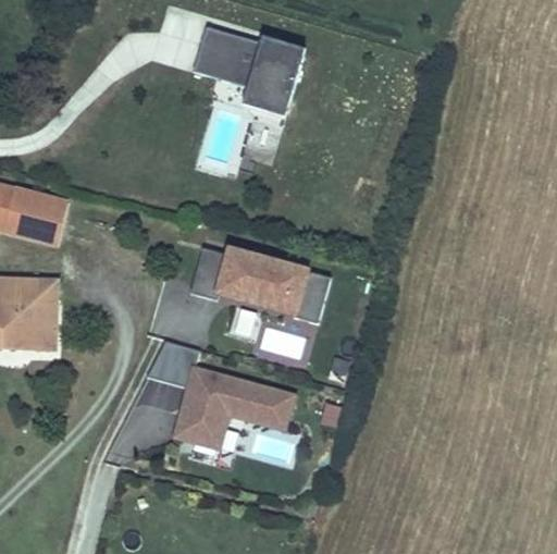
[(288,99),(301,56),(260,44),(206,26),(193,70),(247,87),(288,99)]
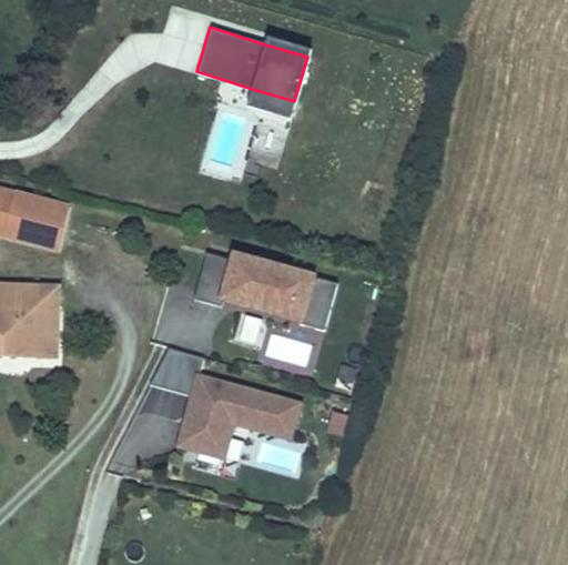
[(308,51),(266,38),(265,44),(307,57),(308,51)]
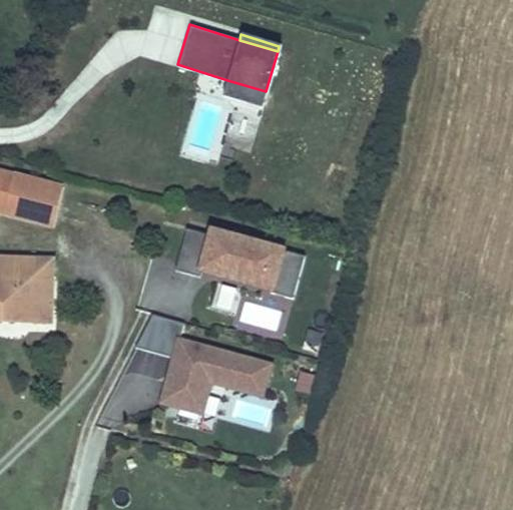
[(261,107),(266,91),(227,80),(222,95),(261,107)]
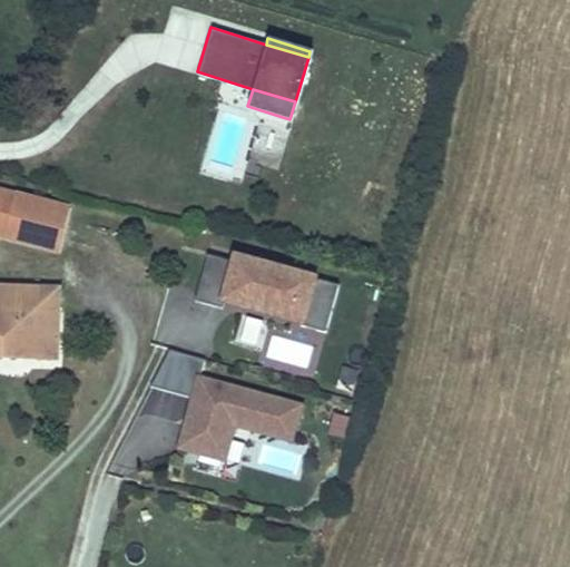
[(15,191),(0,186),(0,232),(3,233),(15,191)]
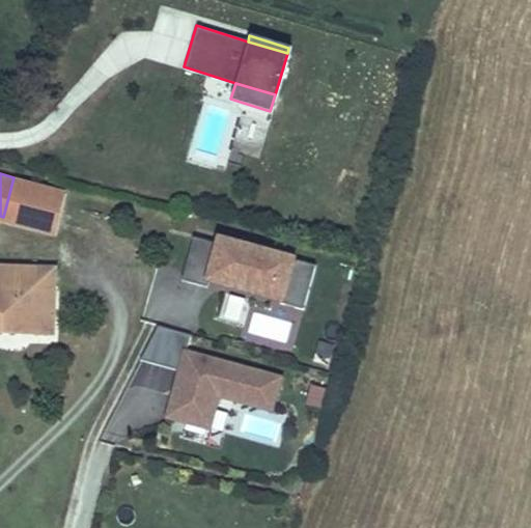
[(15,177),(14,177),(3,217),(54,229),(64,190),(15,177)]
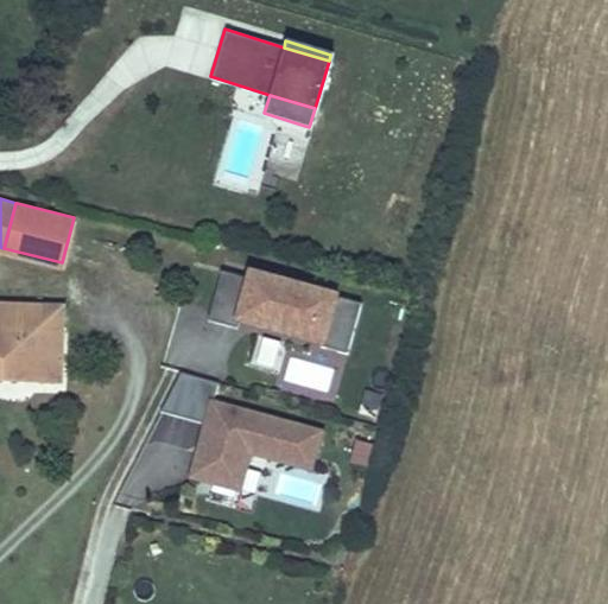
[(252,272),(249,280),(223,274),(213,318),(240,324),(240,322),(331,344),(330,345),(349,350),(361,305),(342,300),(343,296),(252,272)]
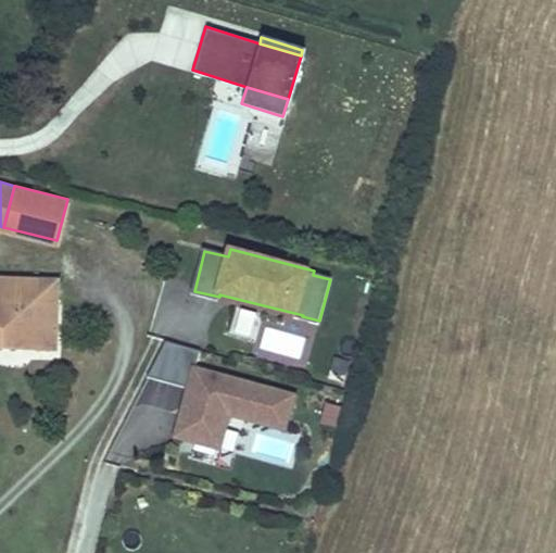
[(4,347),(57,347),(57,276),(4,275),(4,293),(0,292),(0,338),(4,338),(4,347)]
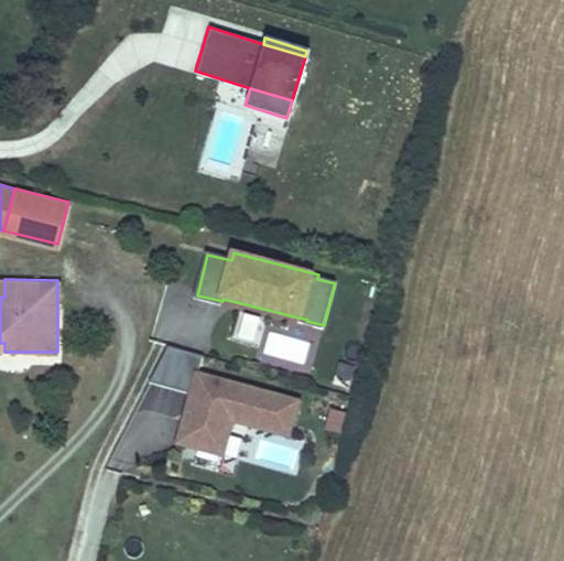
[(243,311),(240,335),(257,337),(260,314),(243,311)]
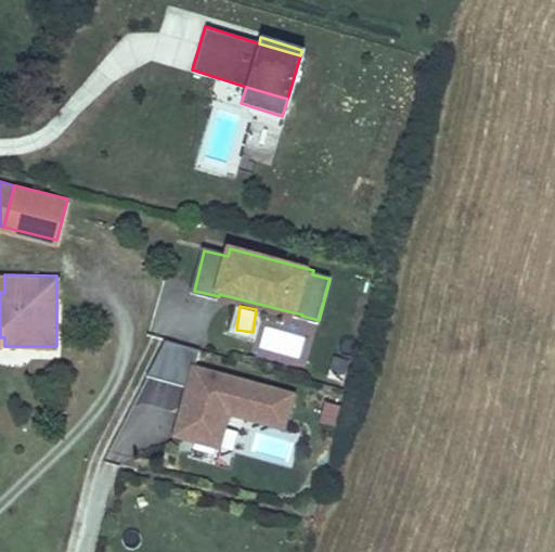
[(297,393),(239,376),(197,366),(202,350),(167,341),(150,375),(188,385),(183,402),(176,433),(220,445),(229,415),(286,431),(297,393)]
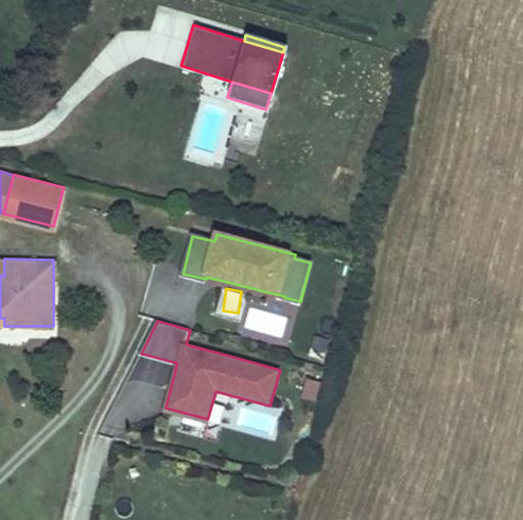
[(331,340),(315,335),(306,358),(324,364),(331,340)]
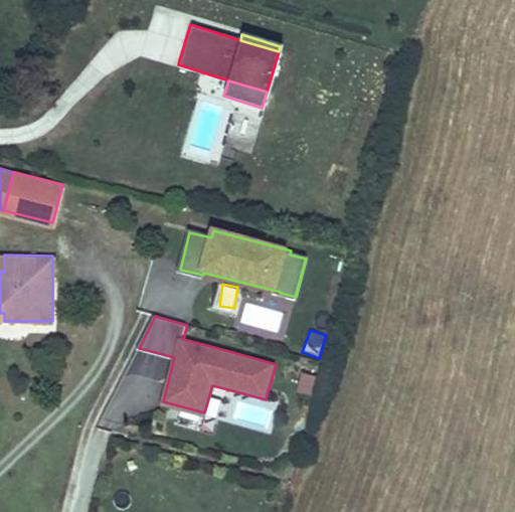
[(316,375),(304,372),(299,393),(311,395),(316,375)]
